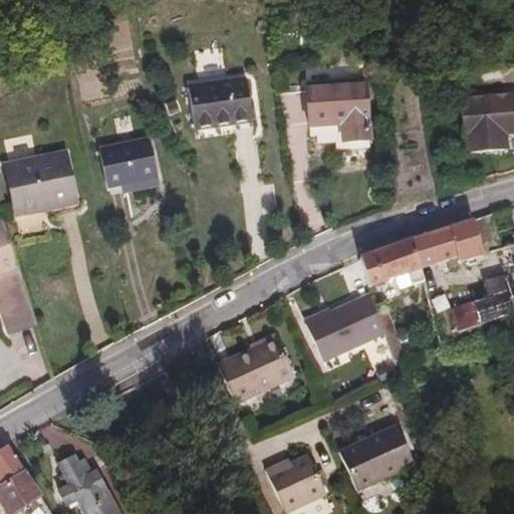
[(468,74),(462,130),(485,132),(487,110),(508,112),(511,78),(468,74)]
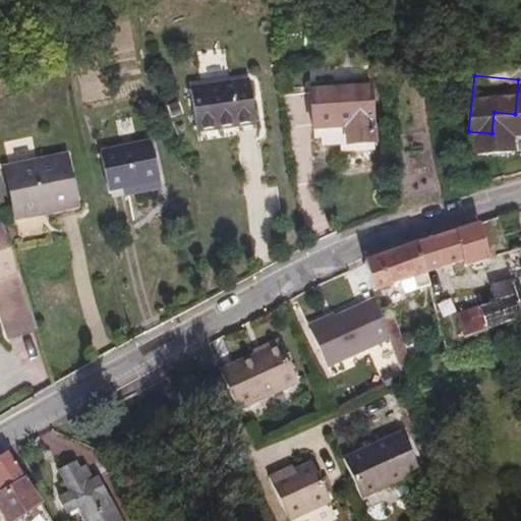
[(191,89),(197,132),(256,125),(250,80),(191,89)]
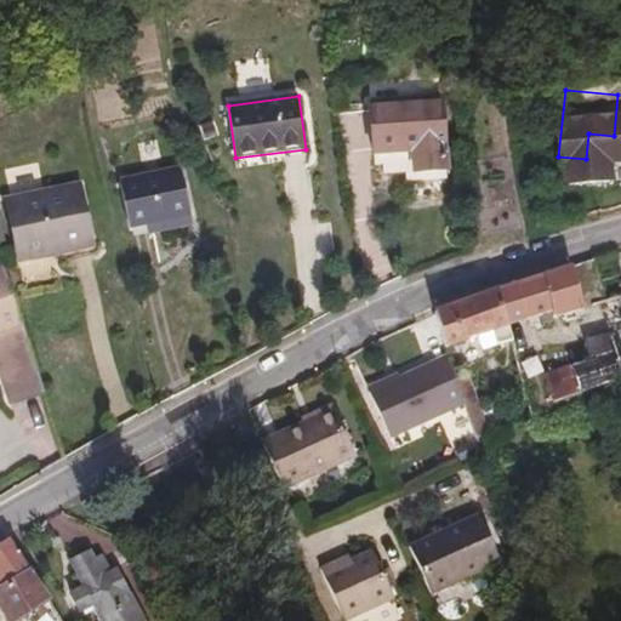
[(442,100),(374,104),(377,153),(417,151),(419,172),(446,171),(442,100)]
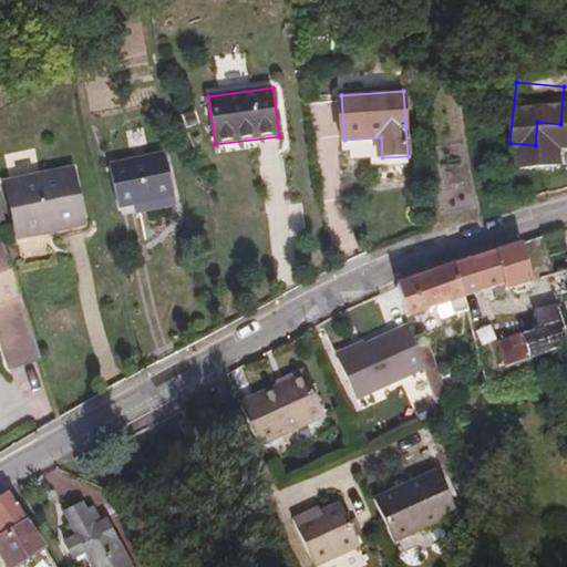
[(374,157),(373,141),(341,141),(341,158),(374,157)]
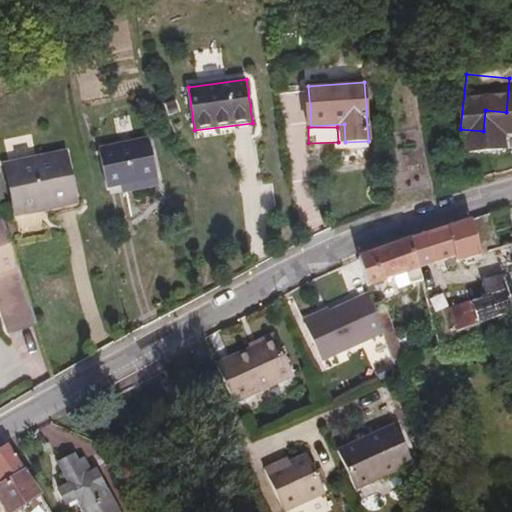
[(150,139),(99,151),(107,188),(122,185),(158,177),(150,139)]
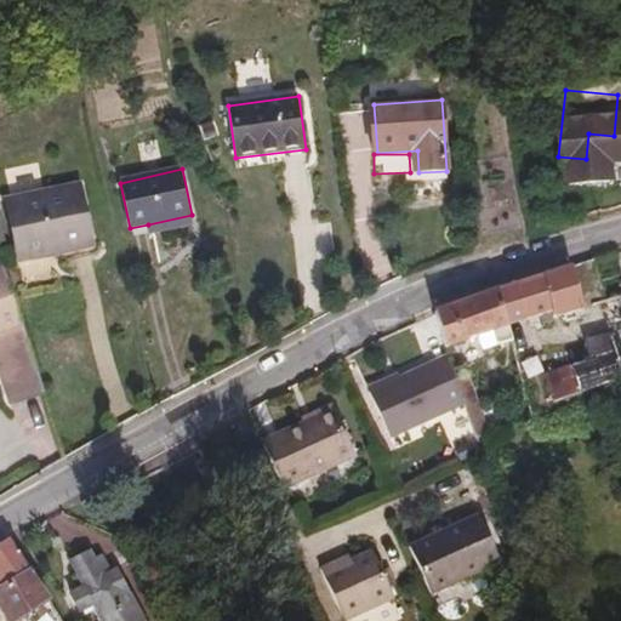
[(5,198),(20,266),(96,249),(81,181),(5,198)]
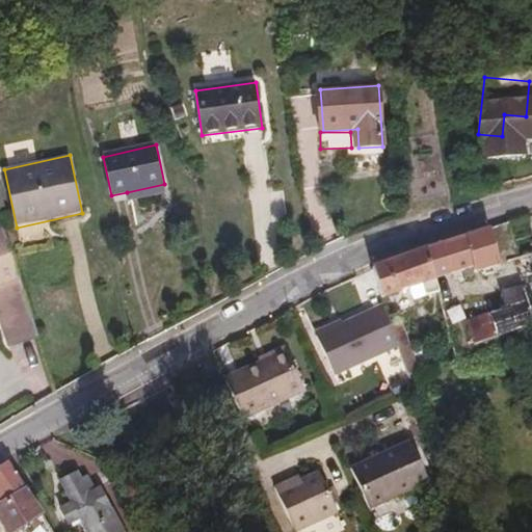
[(164,184),(127,192),(129,203),(166,194),(164,184)]
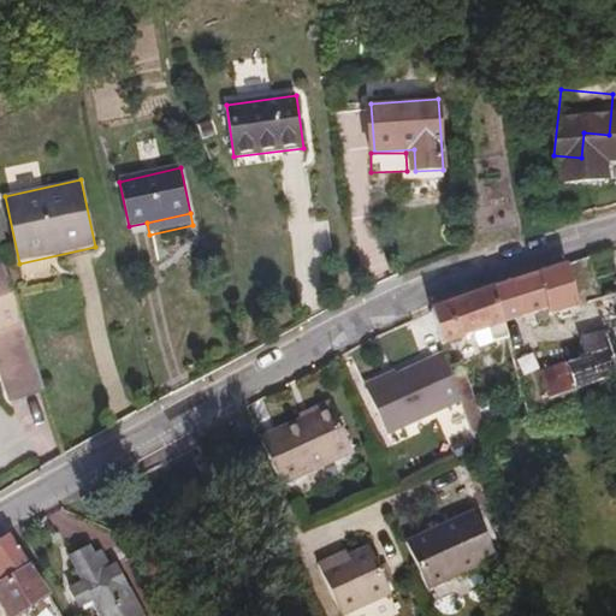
[(615,258),(615,252),(585,260),(597,302),(615,296),(615,298),(615,258)]
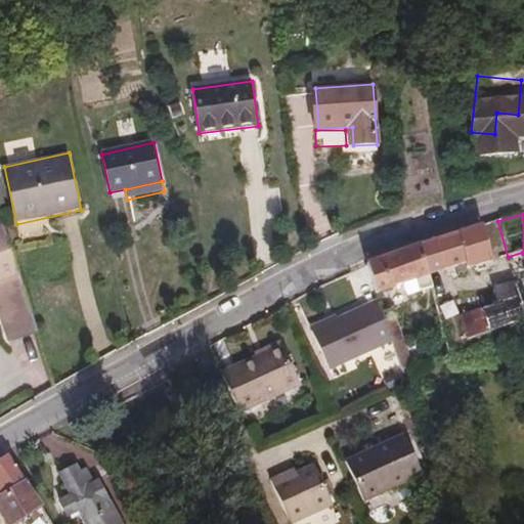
[(497,221),(481,227),(490,262),(508,257),(497,221)]
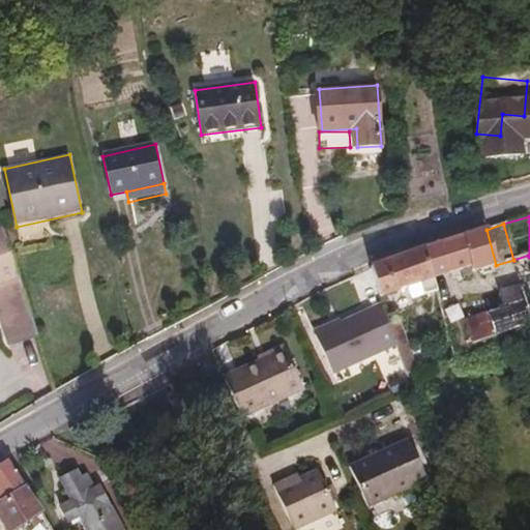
[(0,286),(20,277),(4,229),(0,230),(0,286)]
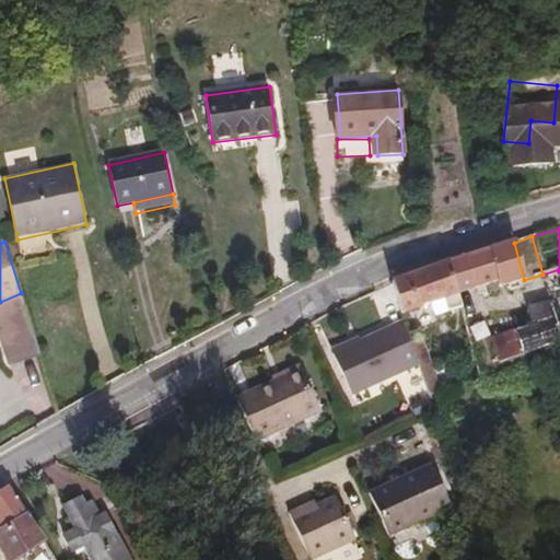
[(524,280),(514,243),(451,263),(458,293),(498,280),(500,288),(524,280)]
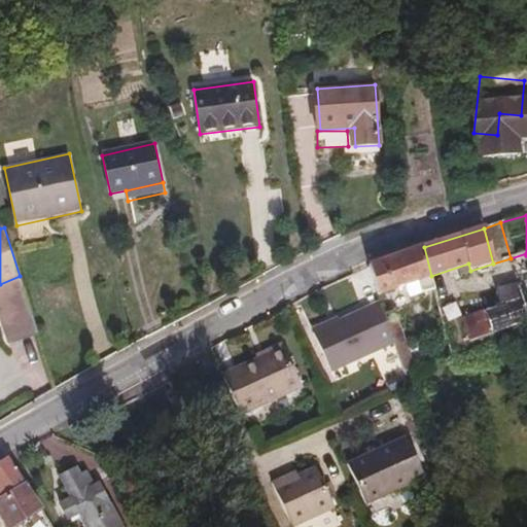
[(435,289),(431,276),(424,247),(371,265),(373,271),(380,295),(419,282),(423,292),(435,289)]
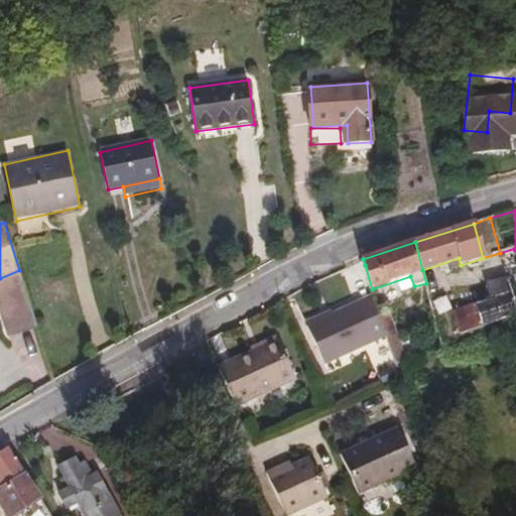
[(19,270),(0,278),(18,334),(37,328),(19,270)]
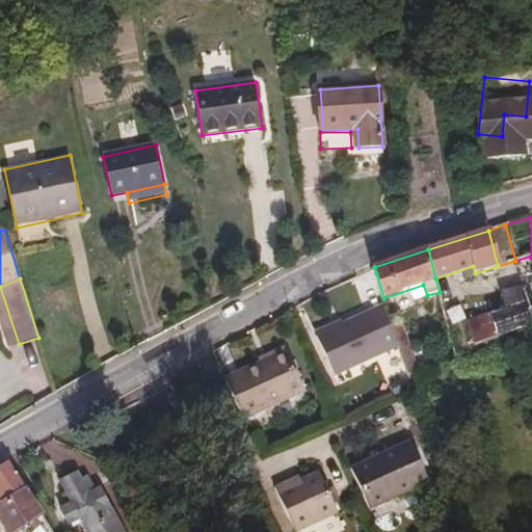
[(531,285),(503,294),(509,309),(469,322),(476,345),(531,325),(531,285)]
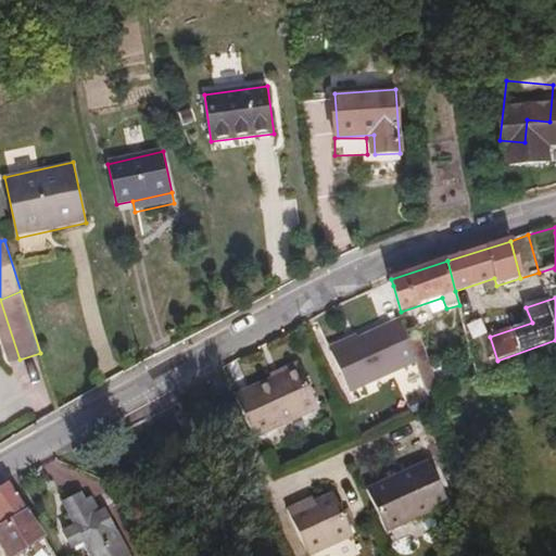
[(438,389),(416,327),(407,331),(426,392),(438,389)]
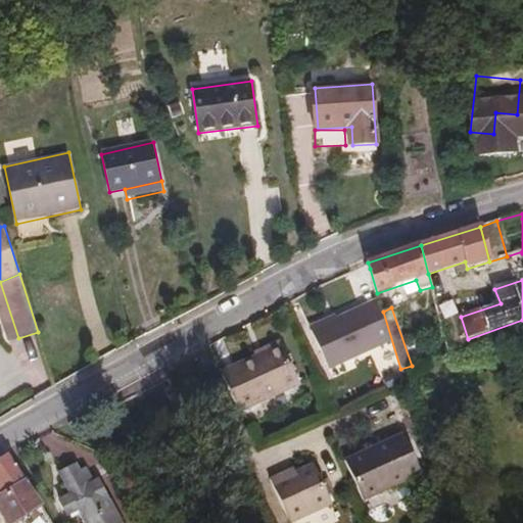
[(329,369),(380,346),(363,308),(313,331),(329,369)]
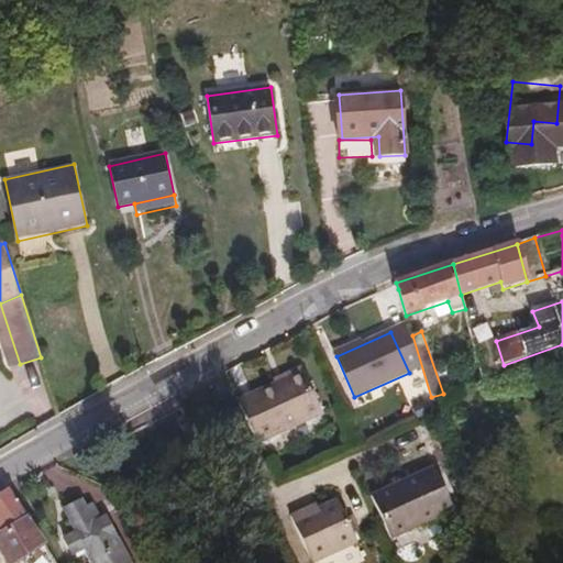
[(304,372),(239,401),(258,443),(323,414),(304,372)]
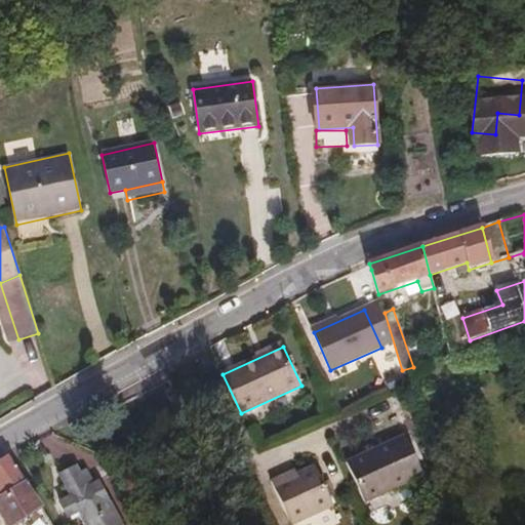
[(385,457),(411,446),(408,440),(380,452),(385,457)]
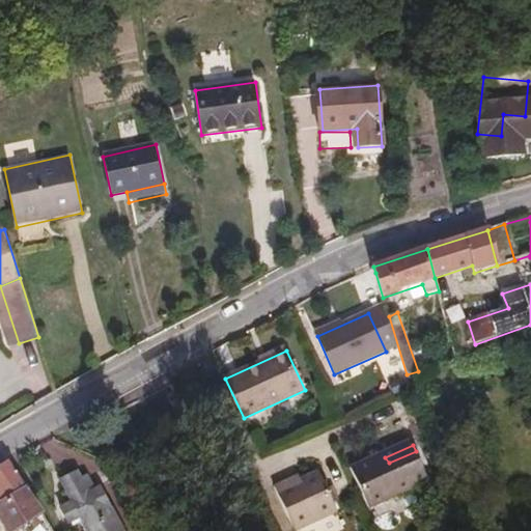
[(431,485),(416,451),(389,463),(385,457),(353,471),(371,512),(431,485)]
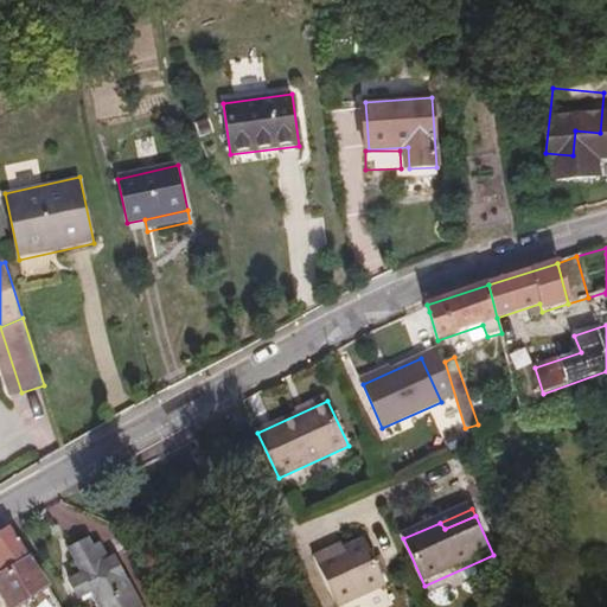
[(8,529),(0,534),(0,595),(7,606),(18,606),(48,588),(8,529)]
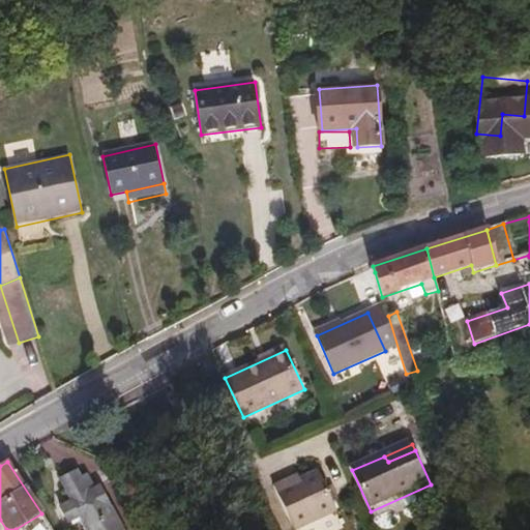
[(81,518),(87,529),(123,529),(100,487),(95,491),(87,475),(81,478),(77,472),(62,480),(72,502),(61,507),(69,523),(81,518)]
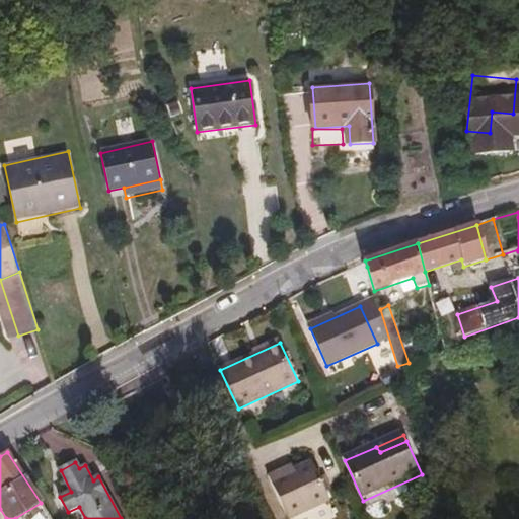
[(269,477),(287,518),(292,518),(331,502),(312,463),(286,475),(283,470),(269,477)]
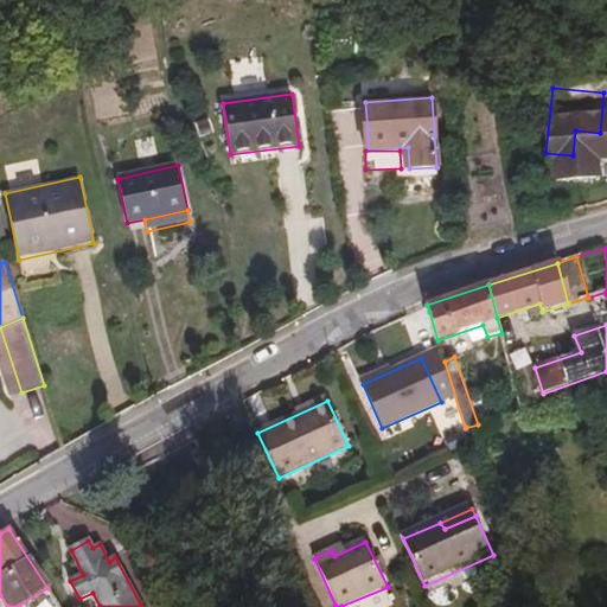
[(45,606),(56,601),(48,588),(18,606),(45,606)]
